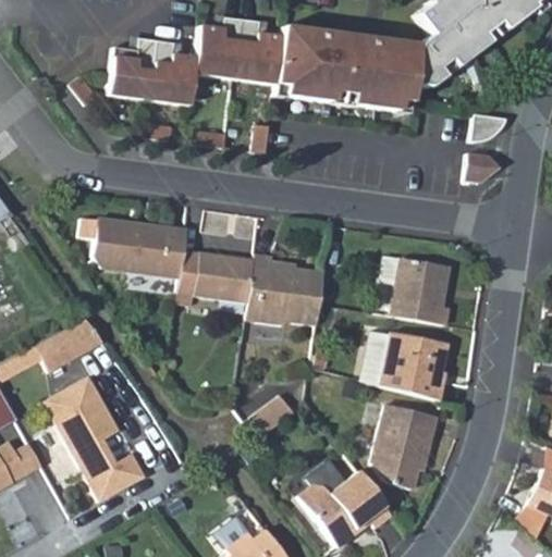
[(142,52),(117,49),(110,97),(194,108),(198,73),(281,84),(292,86),(290,97),(402,113),(405,102),(416,103),(420,85),(437,87),(541,7),(539,2),(541,0),(439,0),(434,4),(436,7),(422,17),(436,35),(427,42),(339,32),(338,35),(326,33),(326,29),(289,25),(286,36),(262,33),(265,22),(231,16),(230,29),(205,26),(200,60),(178,57),(180,44),(144,38),(142,52)]
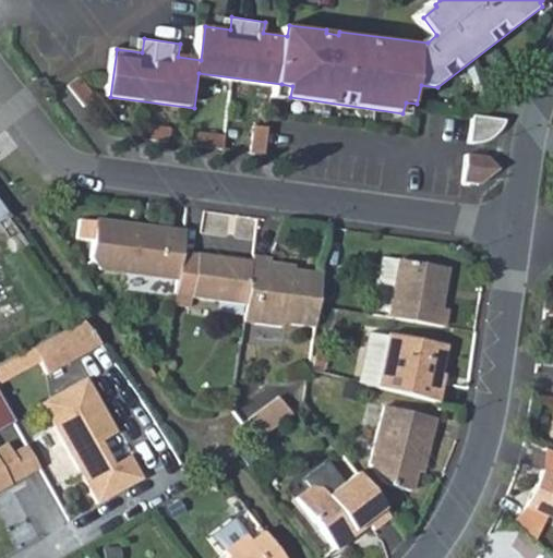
[(82,76),(70,85),(87,107),(99,98),(82,76)]
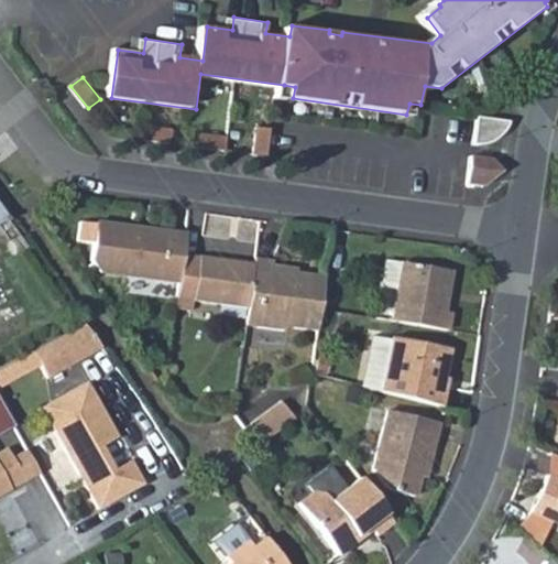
[(293,100),(293,98),(295,87),(284,85),(282,98),(293,100)]
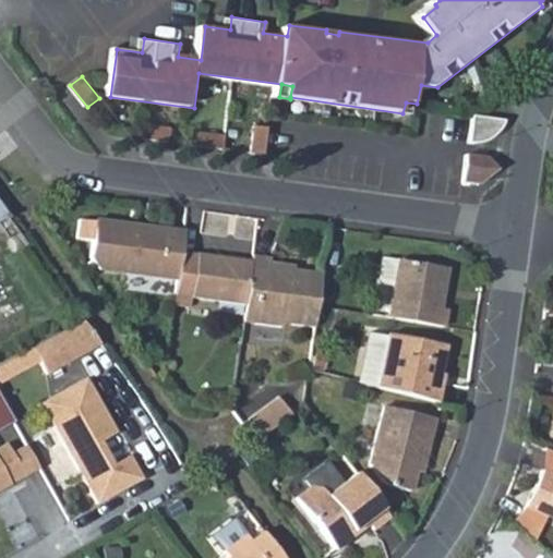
[(503,134),(508,129),(511,120),(481,116),(477,142),(481,143),(487,143),(491,142),(497,138),(503,134)]
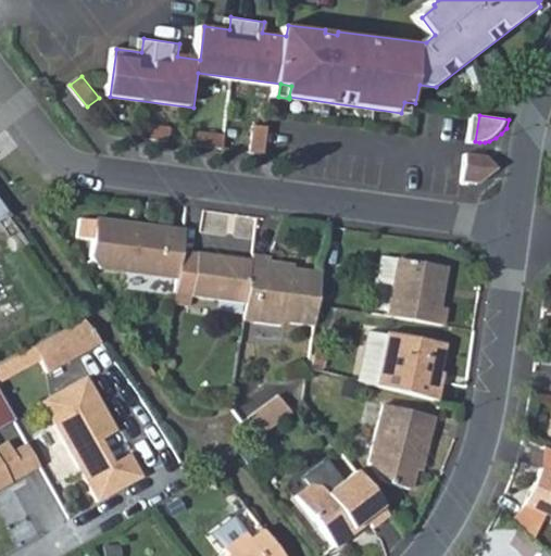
[(150,126),(148,140),(174,143),(176,130),(150,126)]
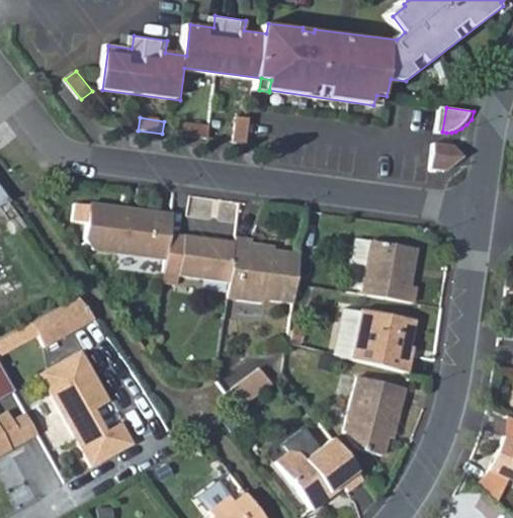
[(242,119),(239,145),(251,146),(255,121),(242,119)]
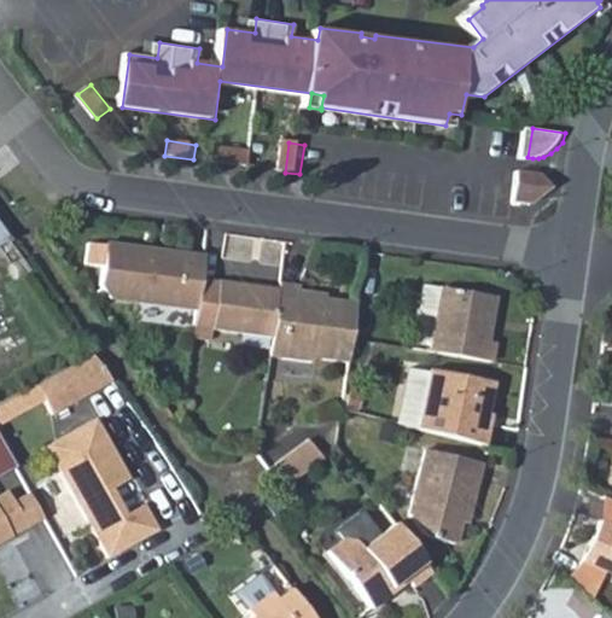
[(227,150),(226,164),(256,169),(257,153),(227,150)]
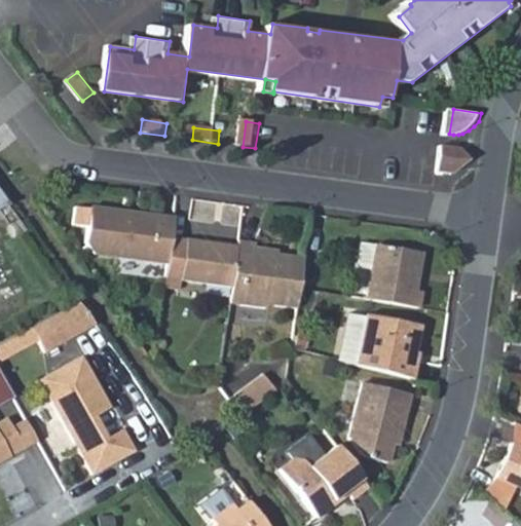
[(466,168),(469,150),(448,148),(444,174),(458,176),(466,168)]
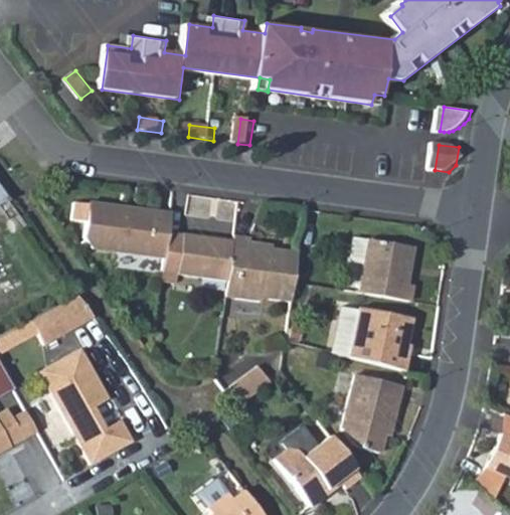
[(0,205),(11,200),(0,184),(0,205)]
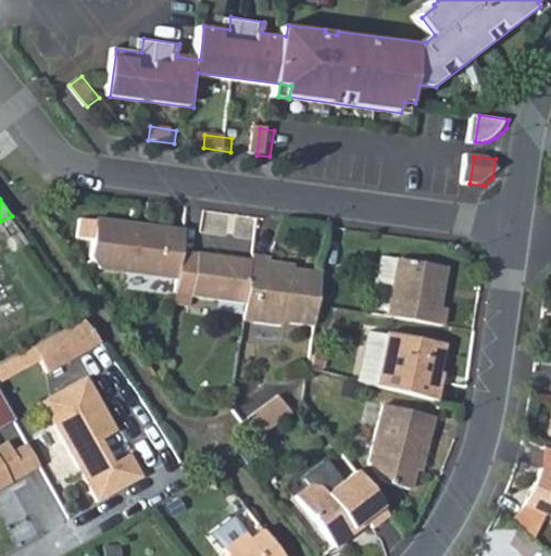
[(101,270),(182,281),(185,251),(187,237),(170,235),(170,229),(148,227),(148,230),(137,229),(137,225),(98,219),(92,257),(101,270)]
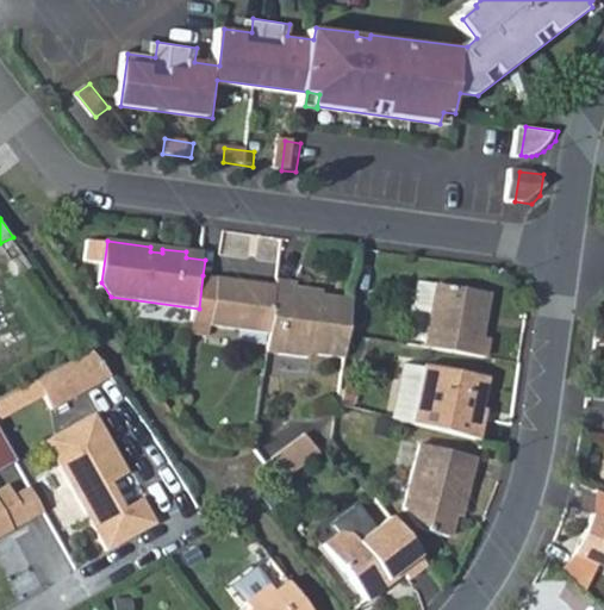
[(212,324),(273,332),(279,285),(219,278),(203,275),(199,309),(197,323),(212,324)]
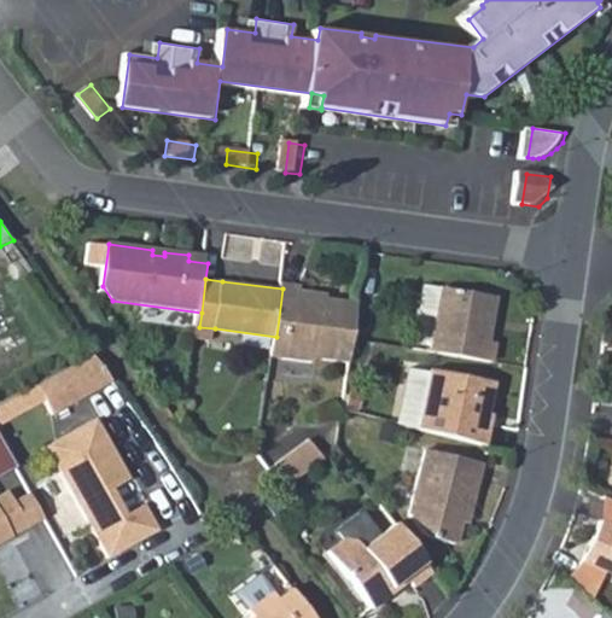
[(497,293),(446,283),(429,279),(424,302),(429,308),(441,312),(432,348),(496,360),(501,339),(489,337),(497,293)]
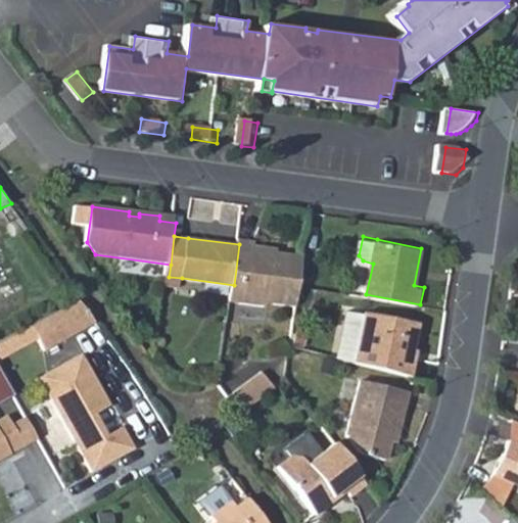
[(271,304),(299,308),(302,283),(305,257),(281,254),(257,251),(257,248),(259,243),(240,241),(239,244),(234,285),(232,304),(270,310),(271,304)]
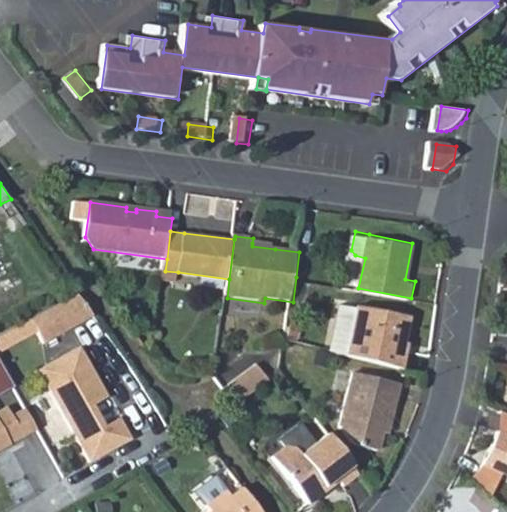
[(165,271),(164,279),(177,281),(178,272),(165,271)]
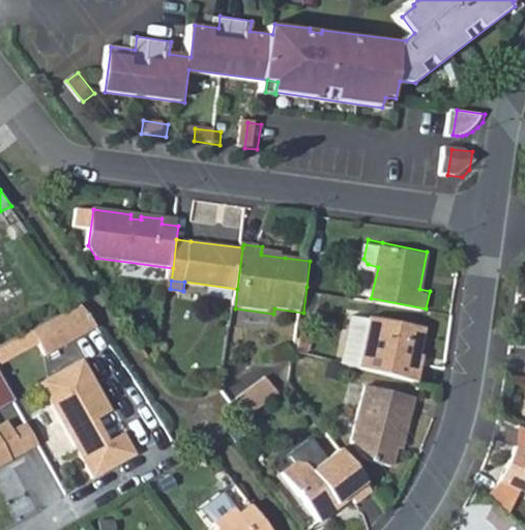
[(82,303),(33,330),(46,353),(98,325),(82,303)]
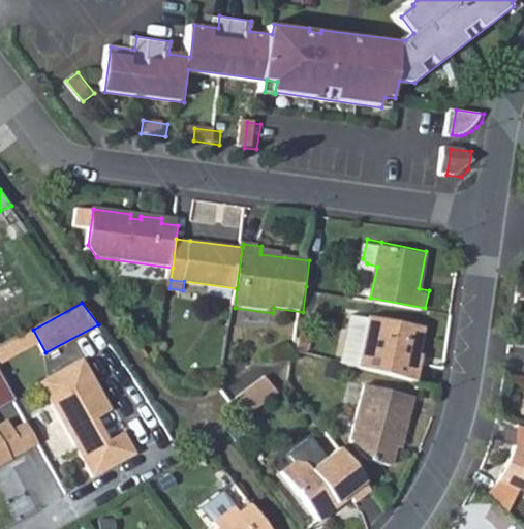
[(353,312),(342,362),(360,366),(372,316),(353,312)]
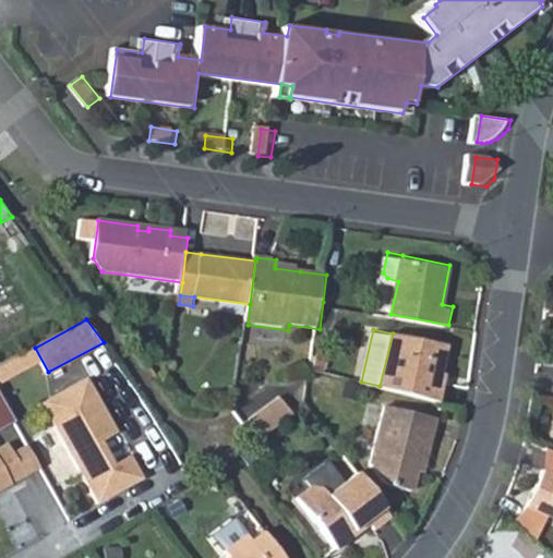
[(393,334),(380,386),(442,401),(446,383),(442,381),(444,372),(449,348),(393,334)]
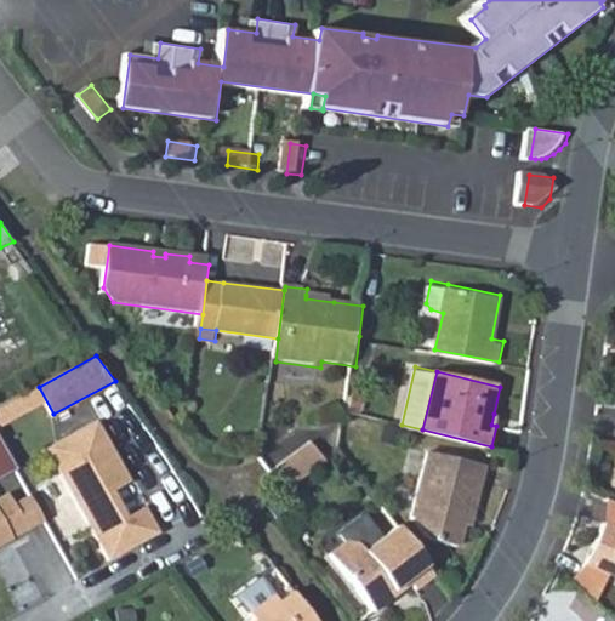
[(113,560),(136,548),(134,543),(146,537),(134,516),(130,518),(115,491),(134,482),(100,421),(50,449),(113,560)]
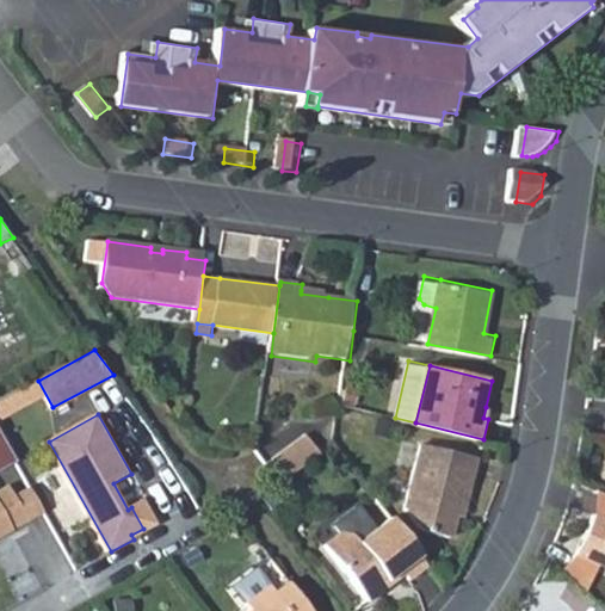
[(0,427),(0,471),(19,462),(0,427)]
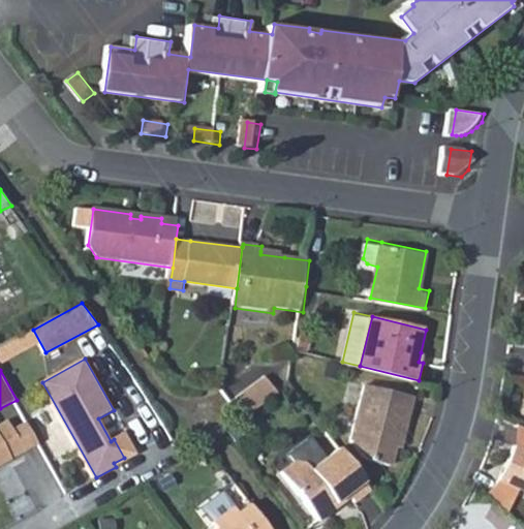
[(268,376),(234,401),(246,418),(281,392),(268,376)]
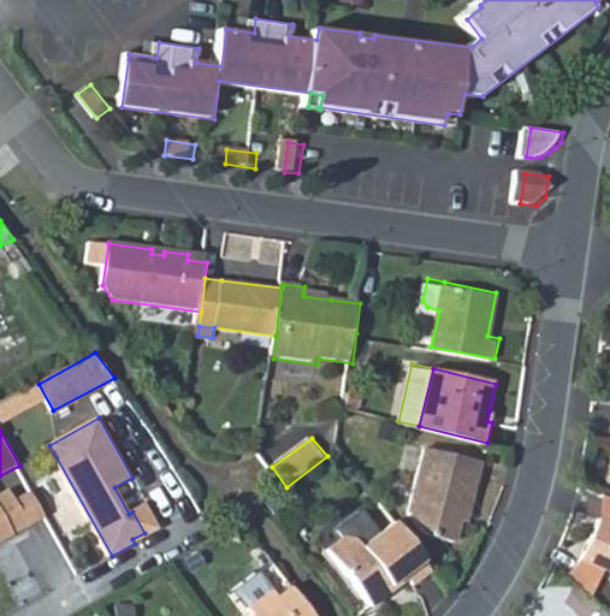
[(427,446),(410,511),(428,534),(456,542),(462,519),(468,493),(474,496),(484,461),(427,446)]
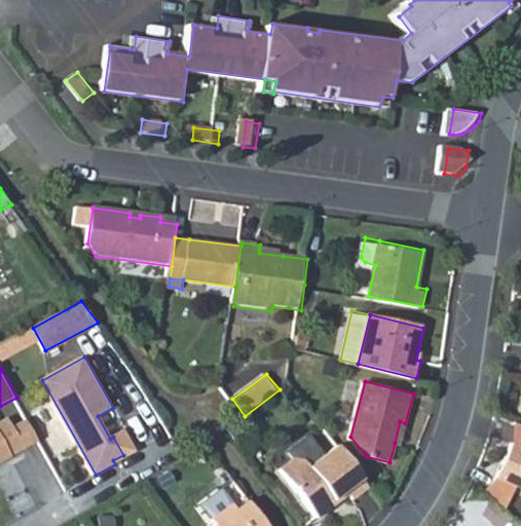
[(0,459),(4,457),(6,459),(25,449),(8,419),(0,422),(0,459)]
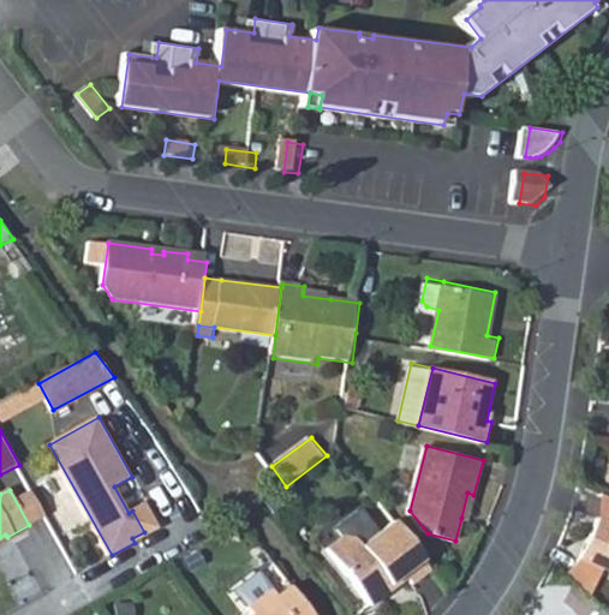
[(467,519),(473,495),(467,493),(461,518),(467,519)]
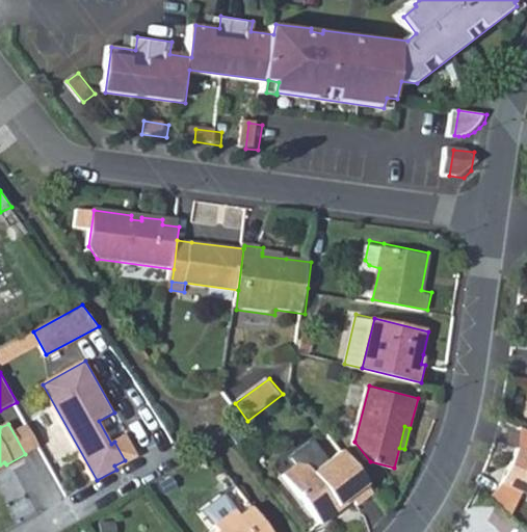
[(127,434),(114,442),(125,460),(114,466),(116,470),(139,456),(127,434)]
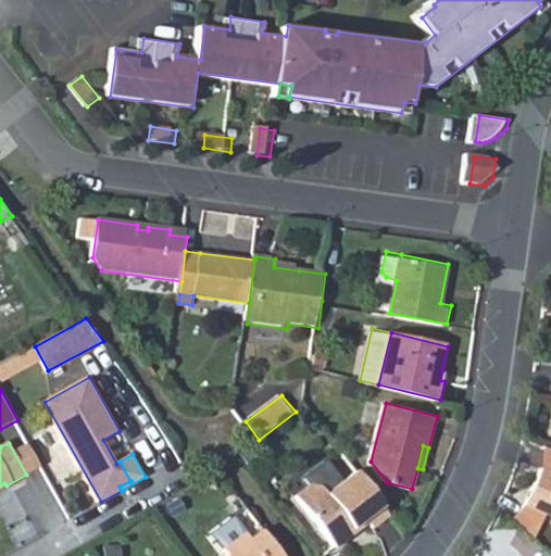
[(378,527),(393,515),(359,470),(347,479),(330,458),(308,476),(314,484),(300,494),(340,546),(362,530),(359,526),(371,517),(378,527)]
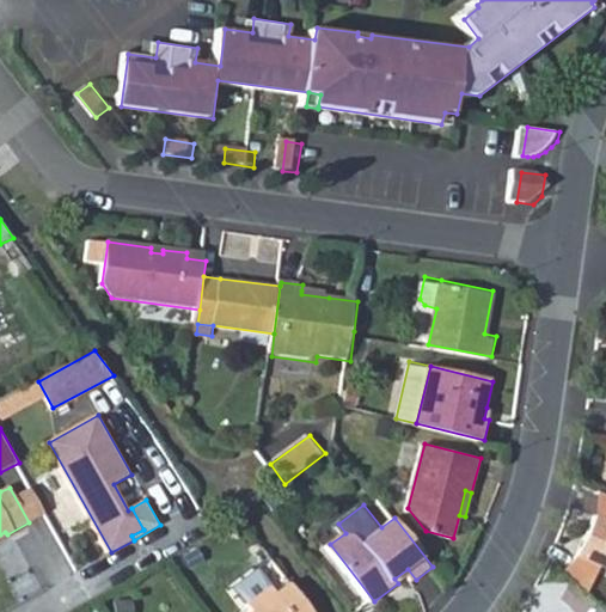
[(605,516),(601,515),(583,555),(605,565),(605,516)]
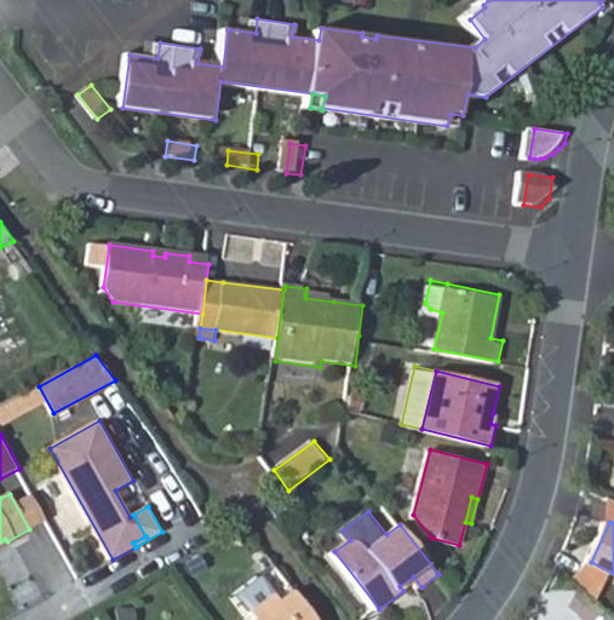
[(601,601),(613,573),(591,562),(577,579),(601,601)]
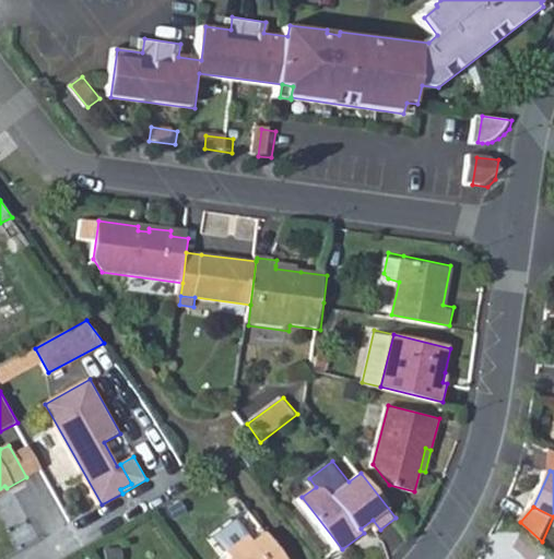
[(289,558),(271,534),(258,543),(240,519),(220,535),(235,558),(289,558)]
